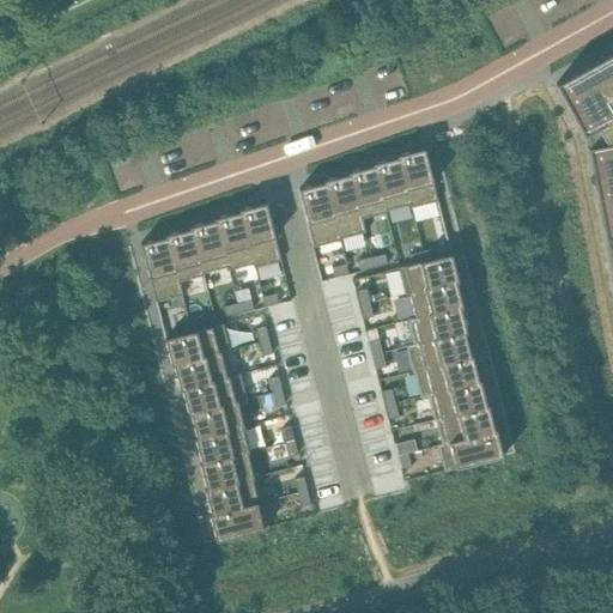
[(612,50),(604,56),(556,84),(566,103),(583,135),(587,146),(612,279),(612,50)]
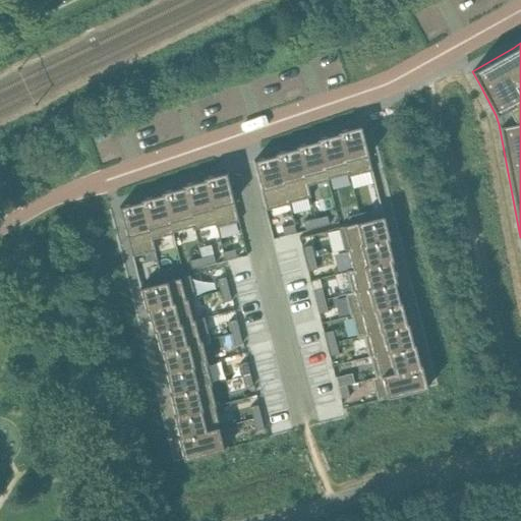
[(360,126),(338,132),(338,134),(339,133),(349,174),(348,174),(349,177),(371,171),(360,126)]
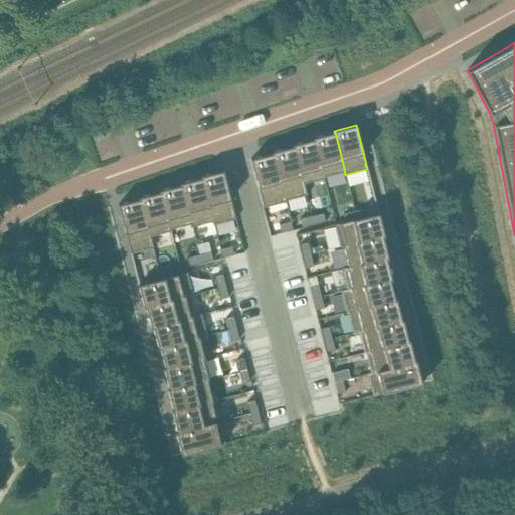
[(334,133),(313,138),(313,140),(314,140),(324,177),(325,177),(344,172),(345,172),(335,132),(334,133)]
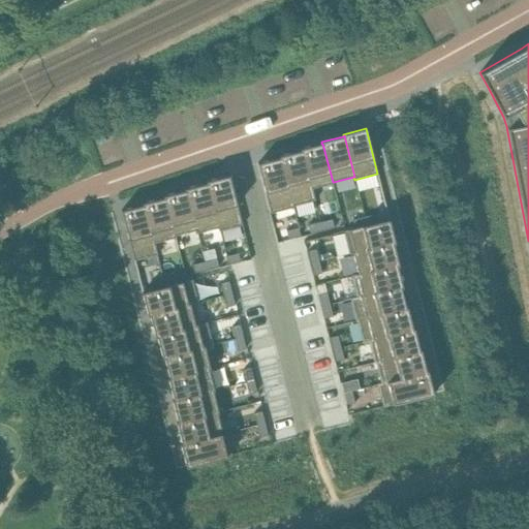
[(321,144),(300,149),(301,151),(302,151),(311,189),(312,189),(334,183),(334,182),(333,182),(322,144),(321,144)]
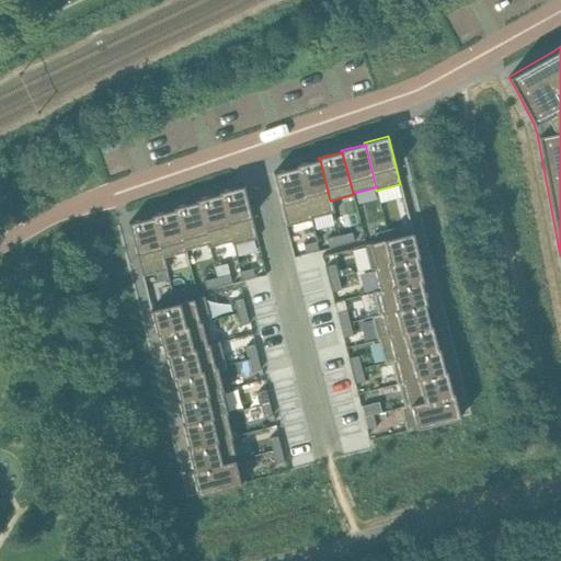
[(319,160),(296,165),(297,168),(310,218),(311,218),(334,213),(331,201),(330,201),(320,160),(319,160)]
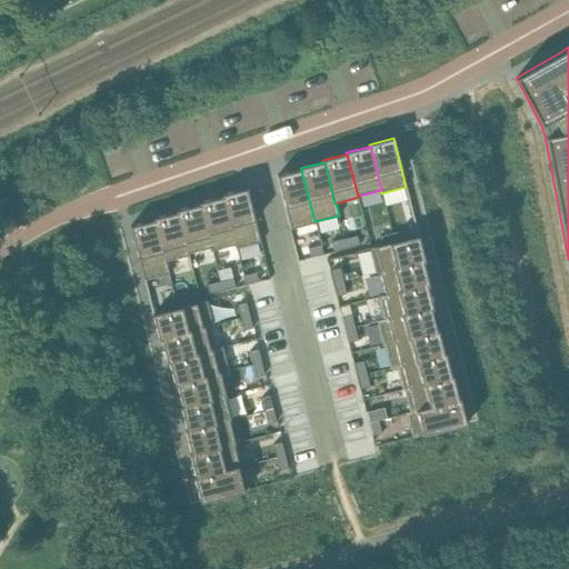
[(301,170),(277,176),(291,230),(317,223),(316,221),(315,221),(301,170)]
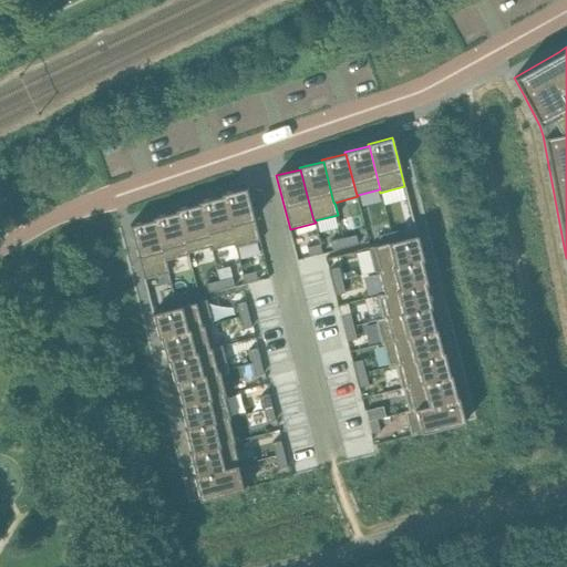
[(246,188),(220,195),(222,196),(223,196),(235,245),(234,245),(235,248),(259,241),(246,188)]
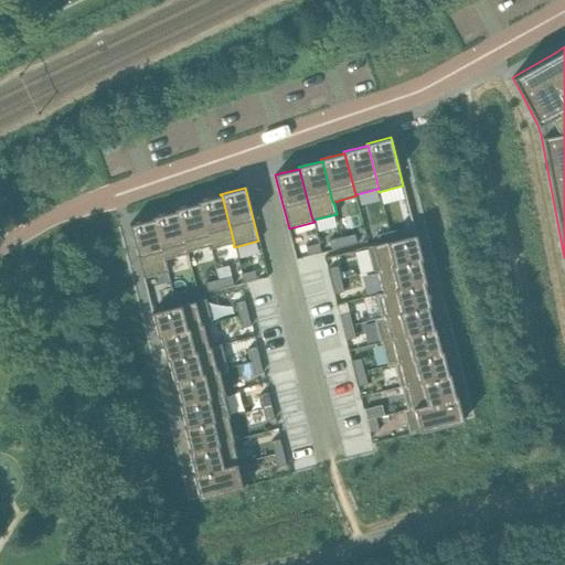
[(221,195),(198,202),(198,203),(199,203),(210,246),(209,246),(210,249),(233,244),(234,244),(222,195),(221,195)]
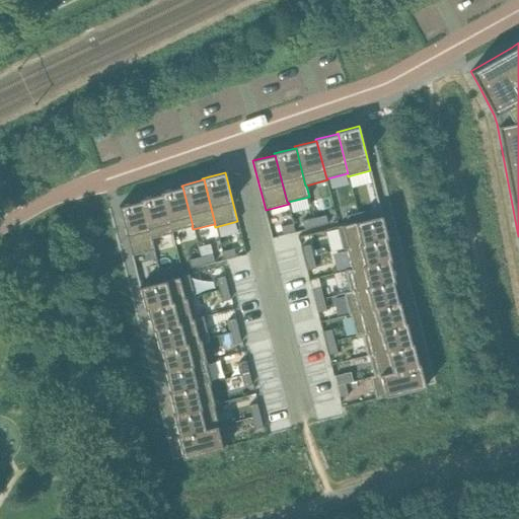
[(181,187),(160,193),(161,194),(162,194),(171,231),(172,231),(192,226),(193,226),(182,187),(181,187)]
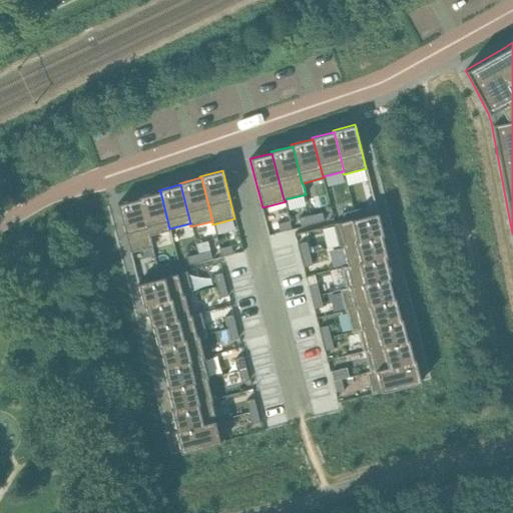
[(159,191),(138,196),(138,198),(139,198),(149,235),(150,235),(170,230),(170,228),(169,228),(160,191),(159,191)]
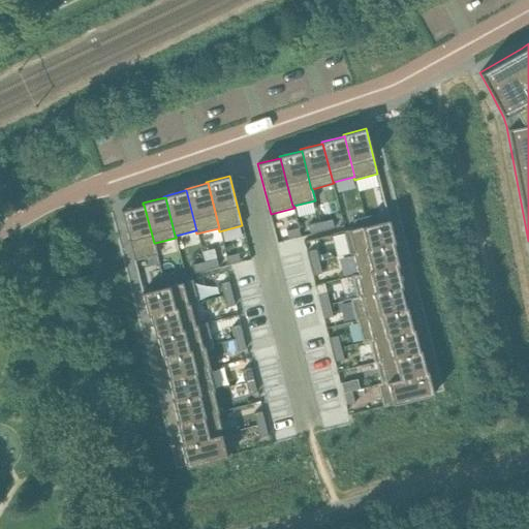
[(143,205),(121,211),(134,260),(157,254),(155,243),(154,243),(144,205),(143,205)]
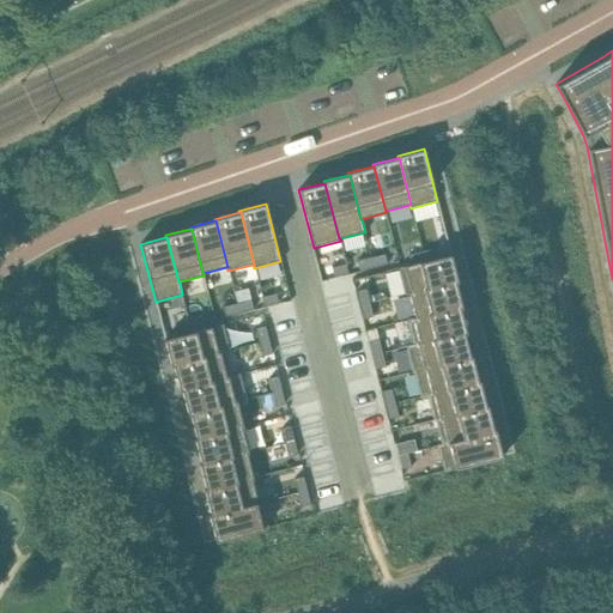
[(436,248),(425,250),(428,260),(438,258),(436,248)]
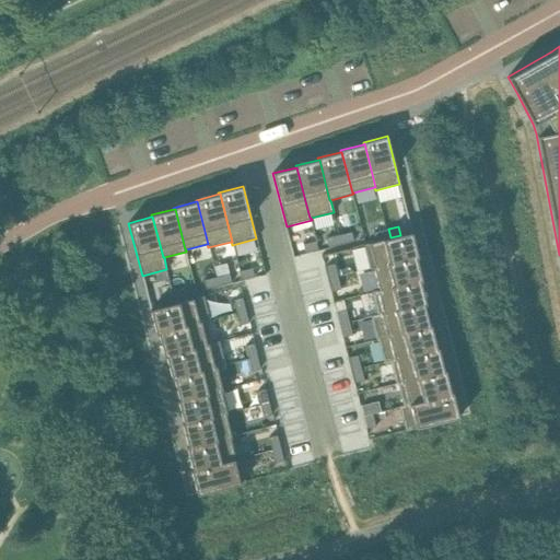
[(388,229),(378,232),(381,241),(391,237),(388,229)]
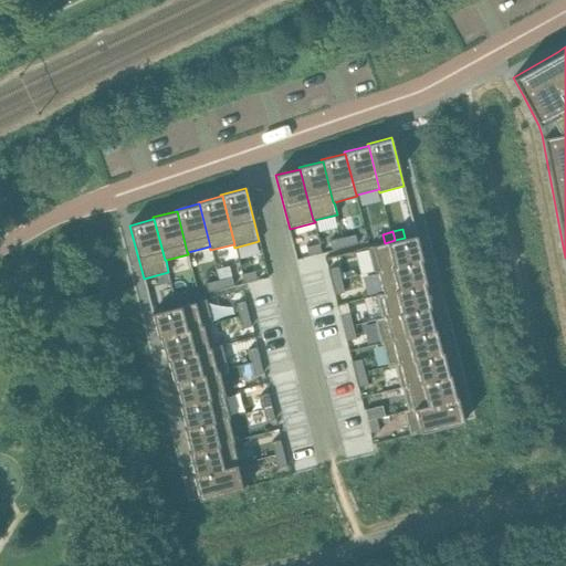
[(355,234),(342,238),(344,247),(357,243),(355,234)]
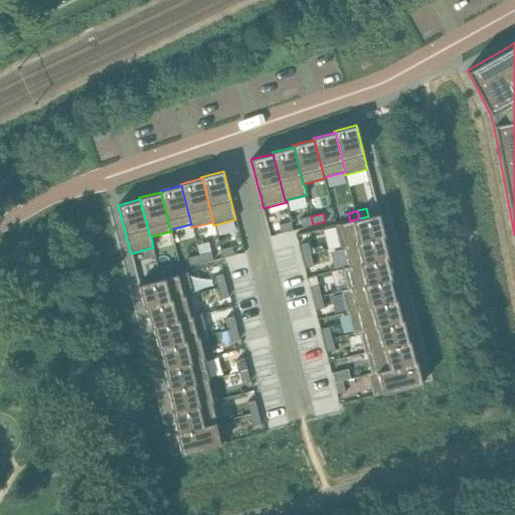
[(379,214),(335,225),(341,247),(344,247),(343,246),(382,236),(383,237),(384,236),(379,214)]
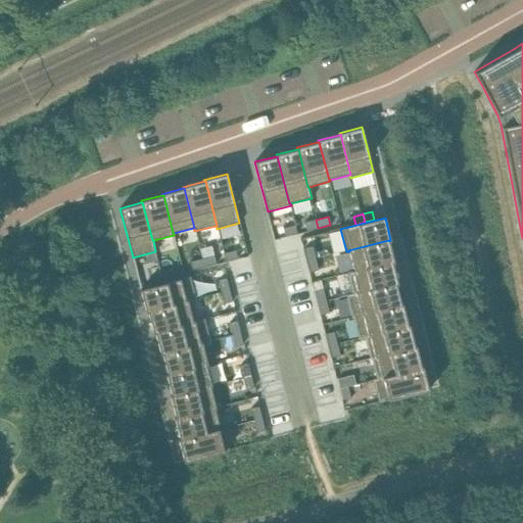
[(316,220),(304,223),(306,231),(318,228),(316,220)]
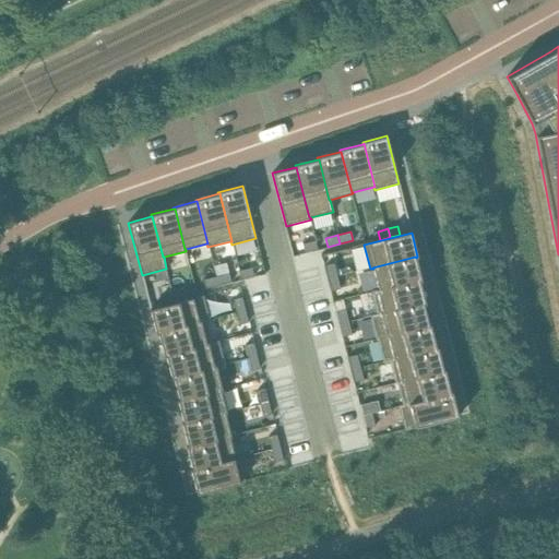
[(316,241),(302,245),(305,253),(318,249),(316,241)]
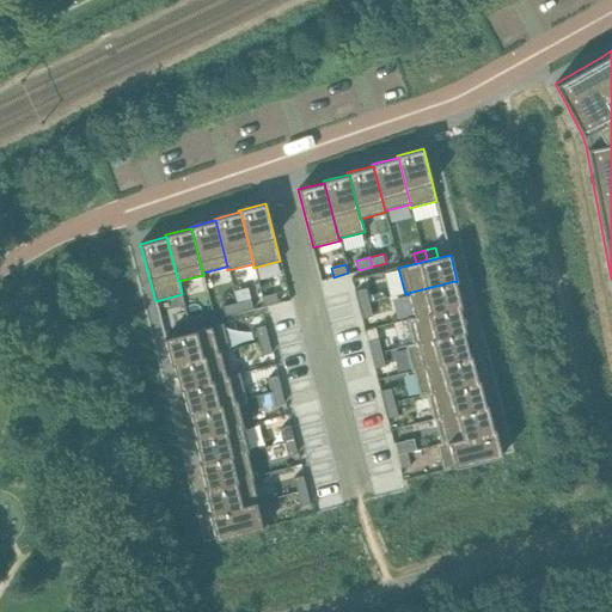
[(454,281),(408,293),(409,294),(414,317),(415,318),(459,306),(459,307),(461,307),(456,282),(454,281)]
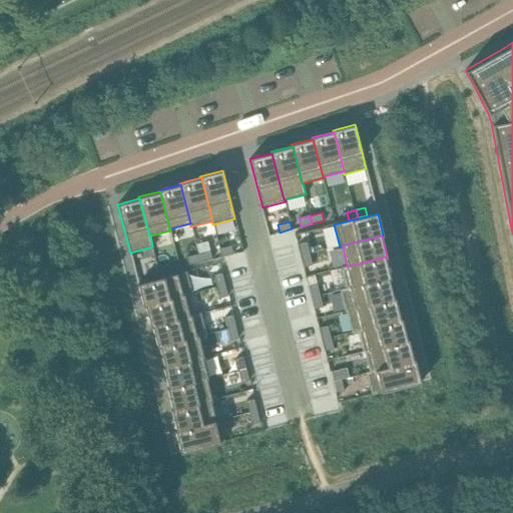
[(306,241),(299,243),(302,255),(309,253),(306,241)]
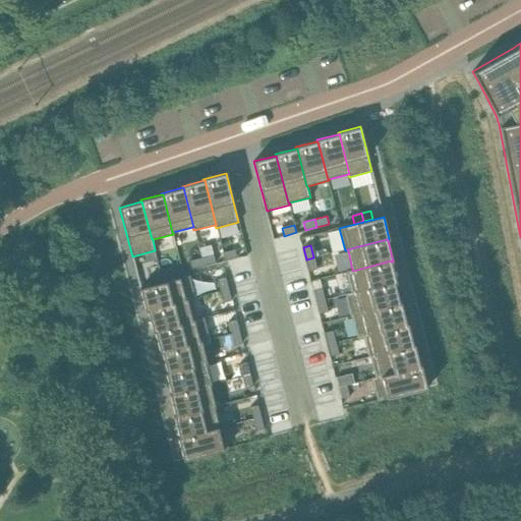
[(234,249),(223,252),(225,261),(236,257),(234,249)]
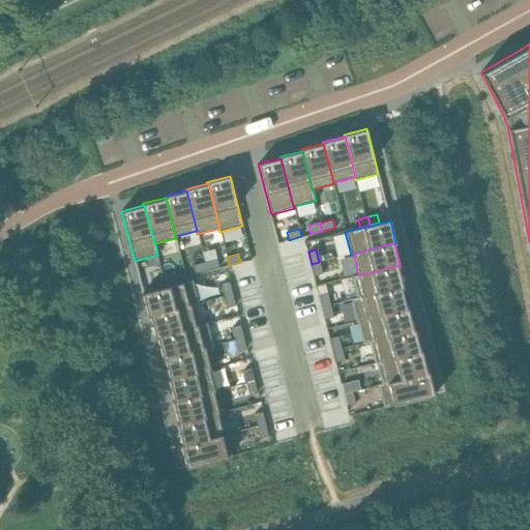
[(216,259),(205,262),(207,270),(218,268),(216,259)]
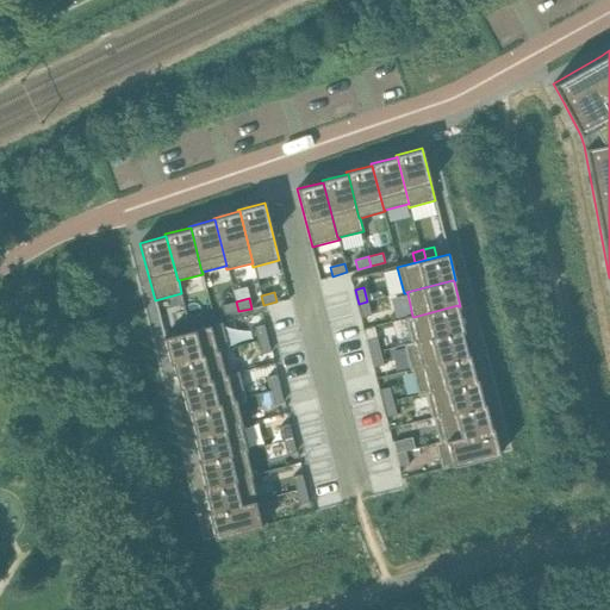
[(236,302),(222,305),(224,315),(238,311),(236,302)]
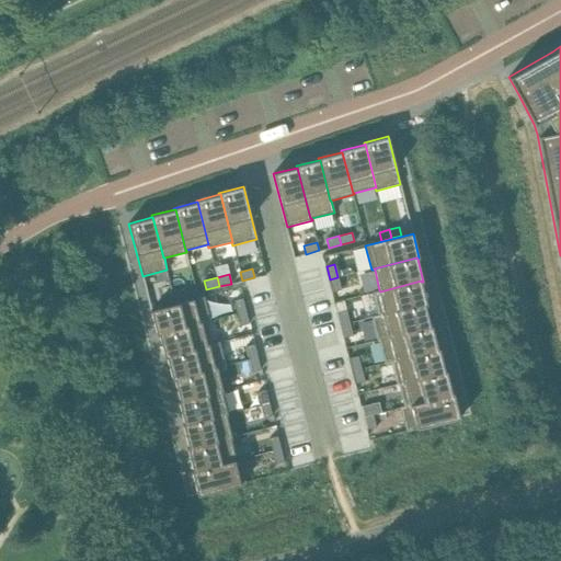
[(338,277),(330,279),(333,293),(341,290),(338,277)]
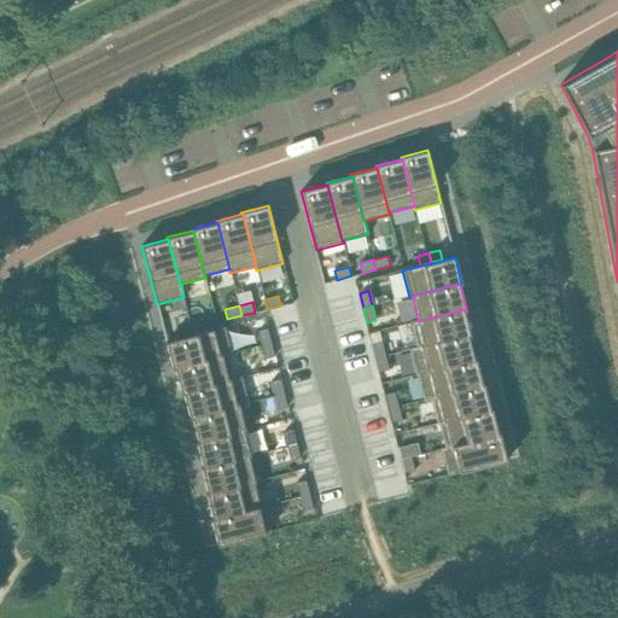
[(418,320),(410,321),(417,347),(418,348),(468,336),(471,336),(464,310),(464,309),(419,321),(418,320)]
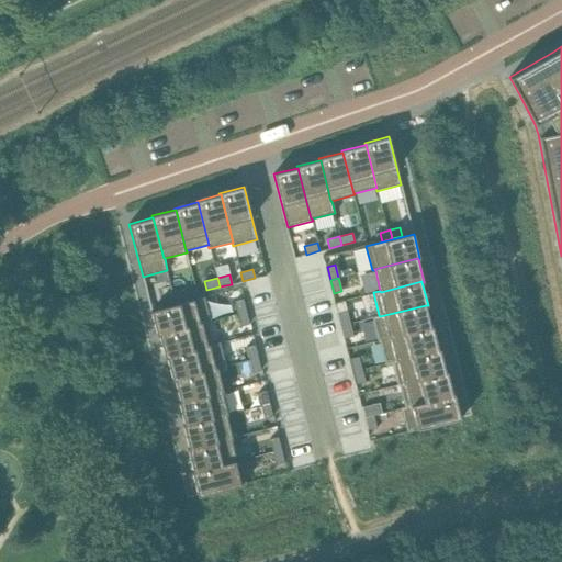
[(186,293),(172,295),(175,304),(188,301),(186,293)]
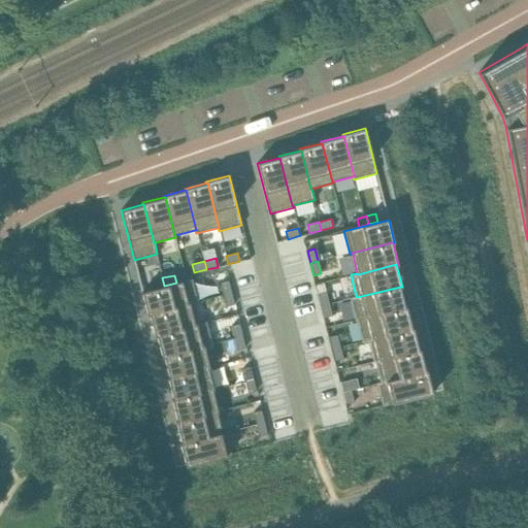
[(162,277),(150,281),(152,289),(164,286),(162,277)]
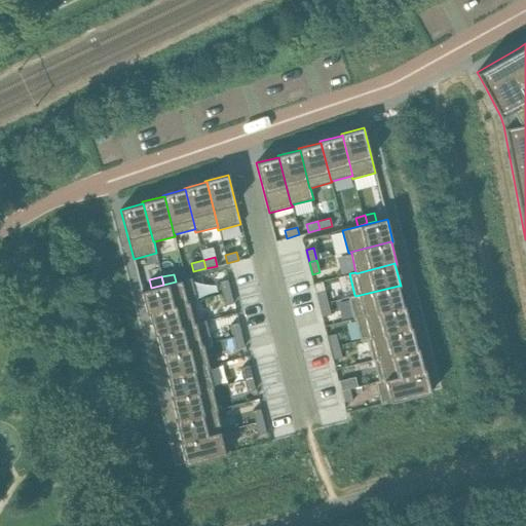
[(191,278),(142,291),(147,314),(149,314),(149,313),(194,302),(197,302),(191,278)]
